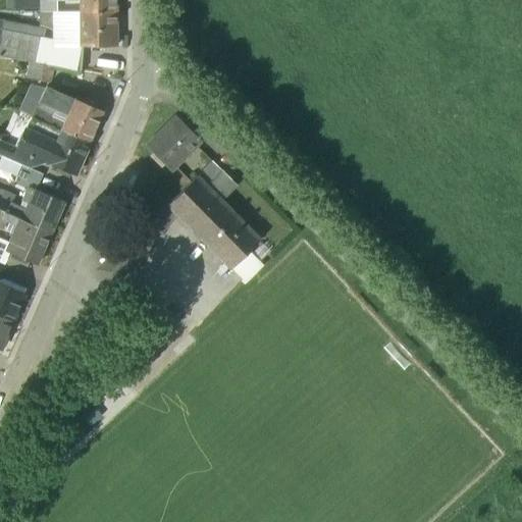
[(41,0),(42,12),(81,12),(80,0),(41,0)]
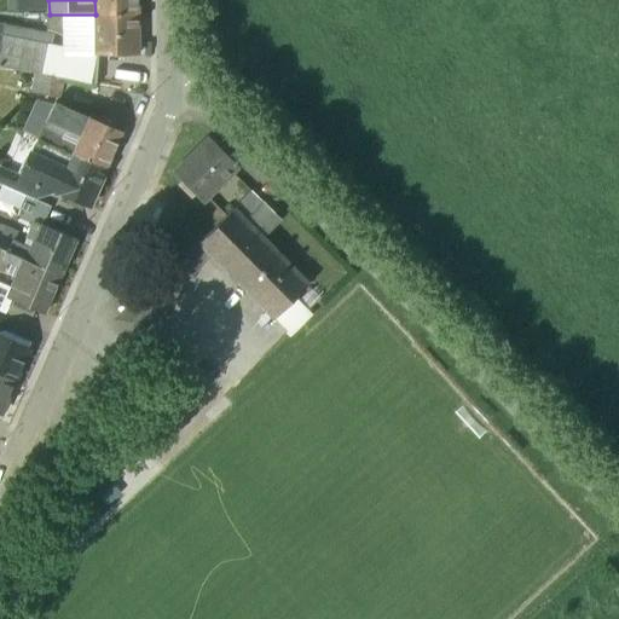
[(136,0),(94,0),(96,15),(137,13),(136,0)]
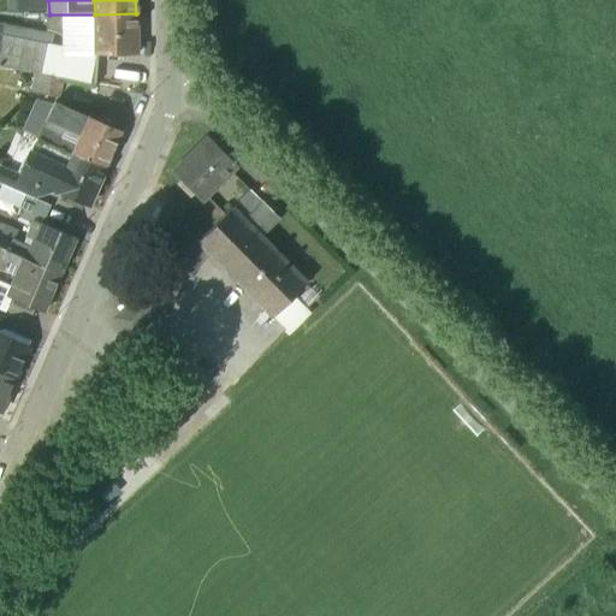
[(136,13),(95,15),(95,42),(87,42),(87,55),(136,55),(136,13)]
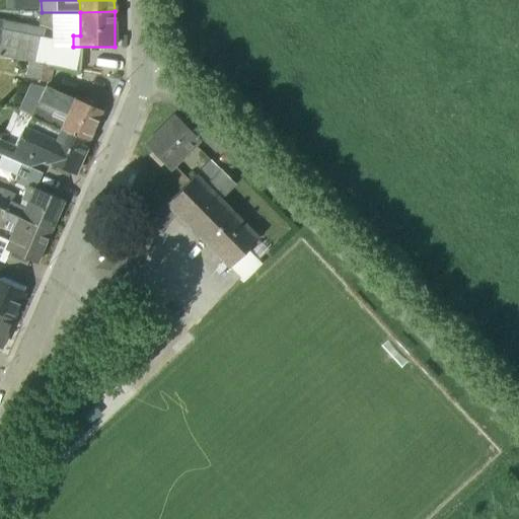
[(61,43),(2,31),(3,23),(0,22),(0,56),(52,67),(58,68),(59,56),(61,43)]
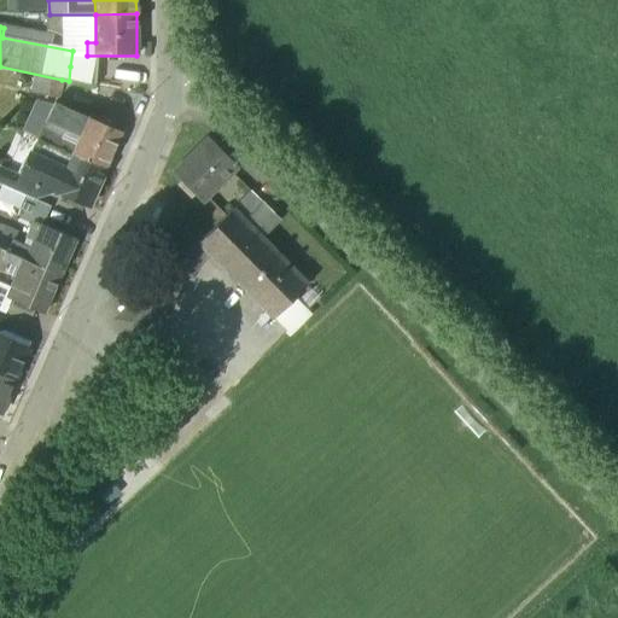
[(97,69),(70,66),(69,81),(95,87),(97,69)]
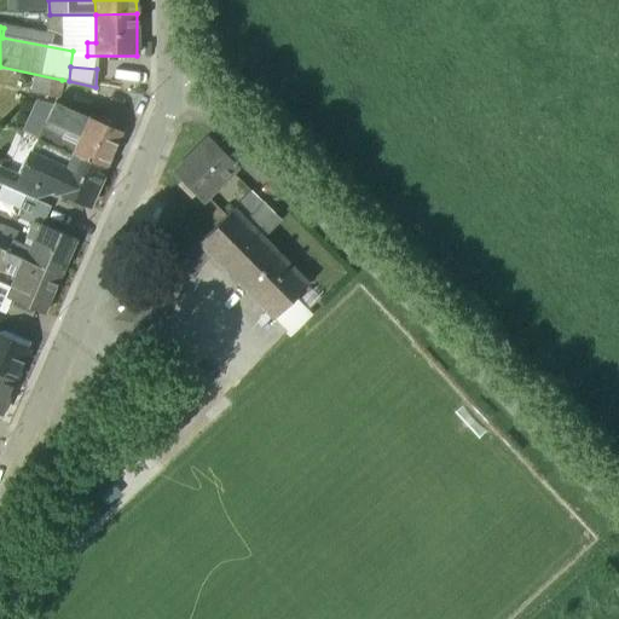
[(62,80),(36,75),(32,93),(57,98),(62,80)]
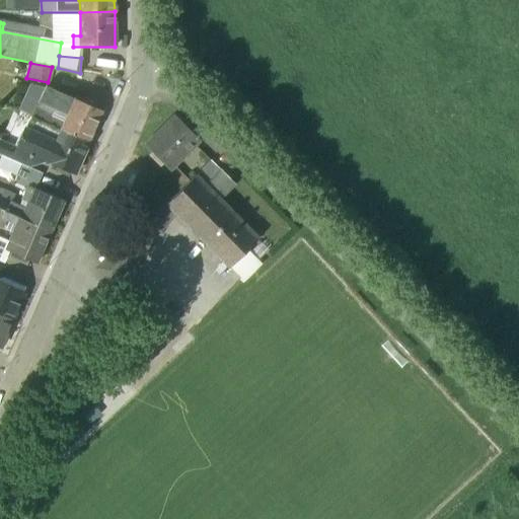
[(74,99),(46,86),(38,105),(52,112),(54,108),(67,114),(74,99)]
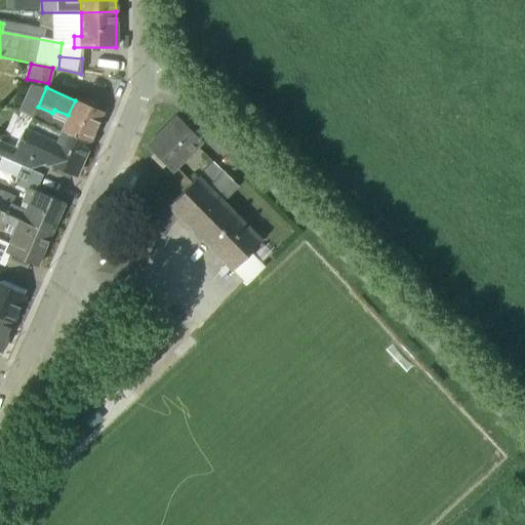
[(82,104),(75,101),(68,115),(65,122),(61,130),(89,143),(103,113),(94,109),(96,104),(84,98),(82,104)]
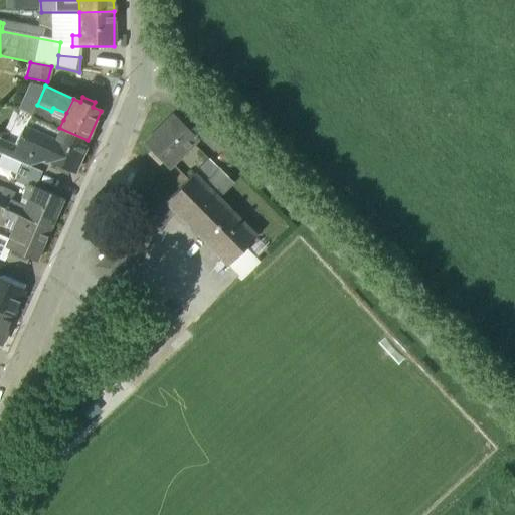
[(51,111),(37,105),(32,116),(46,122),(50,114),(51,111)]
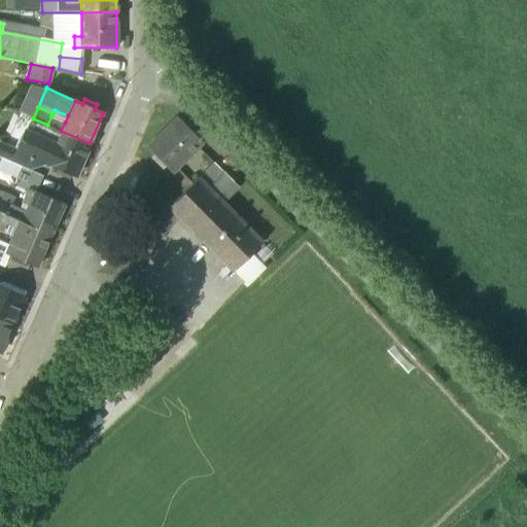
[(65,123),(51,116),(47,125),(61,131),(65,123)]
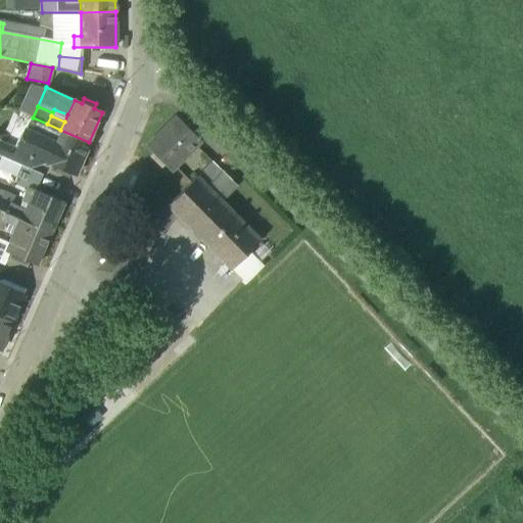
[(47,124),(33,117),(18,149),(18,150),(34,157),(44,161),(53,141),(56,142),(60,130),(47,124)]
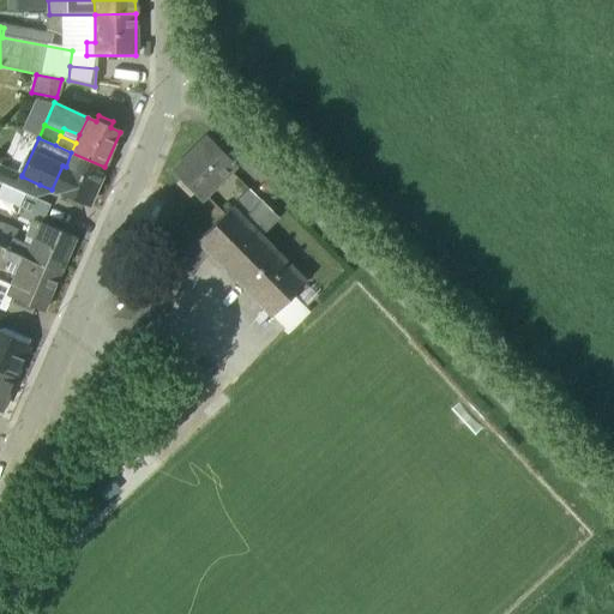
[(208,140),(173,174),(200,200),(234,167),(208,140)]
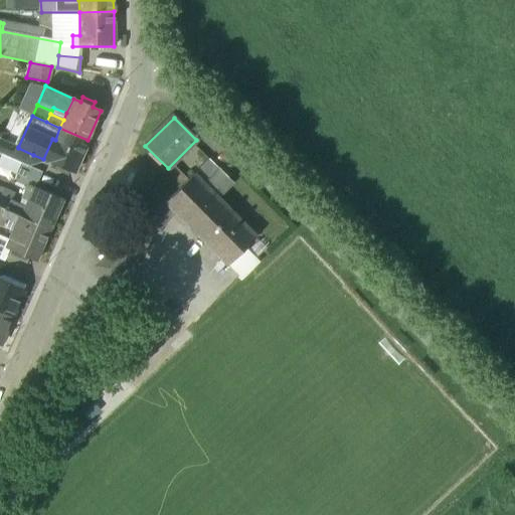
[(88,140),(59,128),(55,140),(52,139),(43,159),(48,162),(48,161),(74,172),(88,140)]
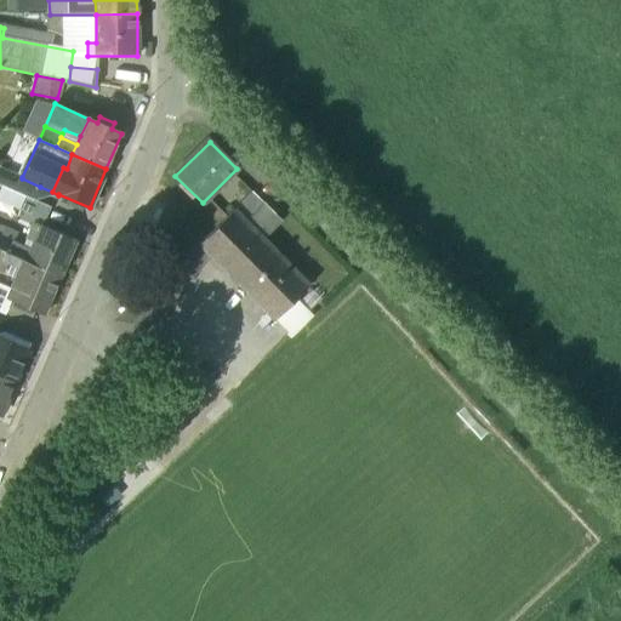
[(22,177),(0,167),(0,169),(0,184),(27,197),(34,199),(40,187),(22,178),(22,177)]
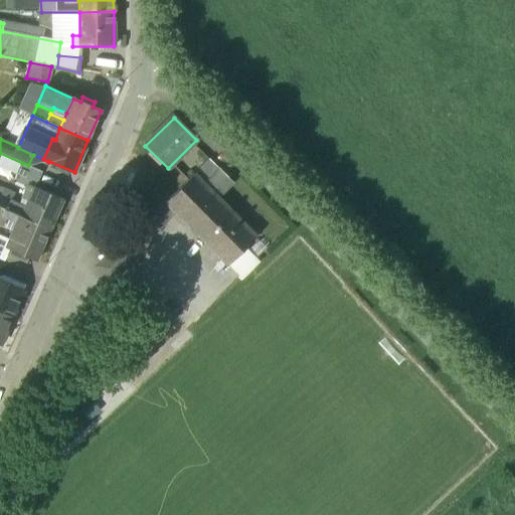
[(209,160),(194,175),(204,184),(219,169),(209,160)]
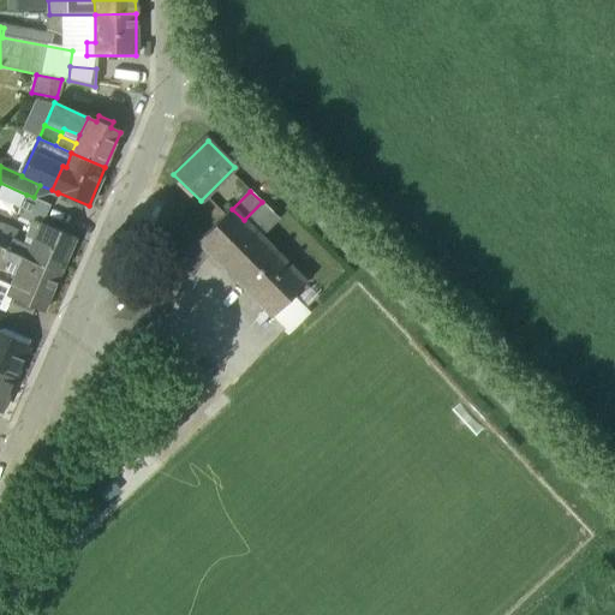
[(34,197),(27,195),(21,207),(46,218),(51,206),(34,197)]
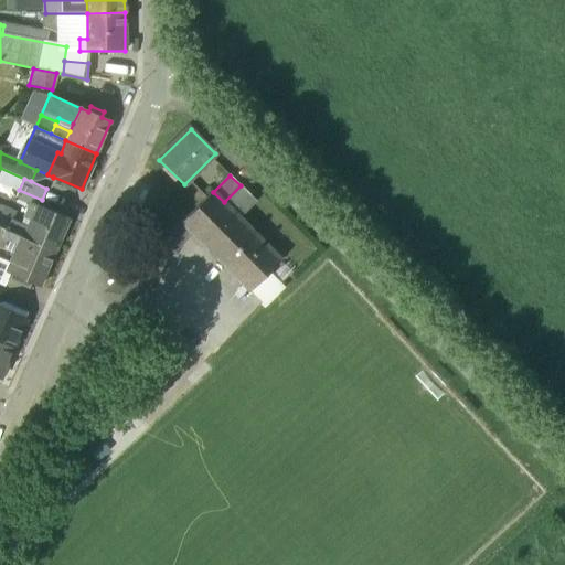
[(240,219),(256,202),(241,185),(224,202),(240,219)]
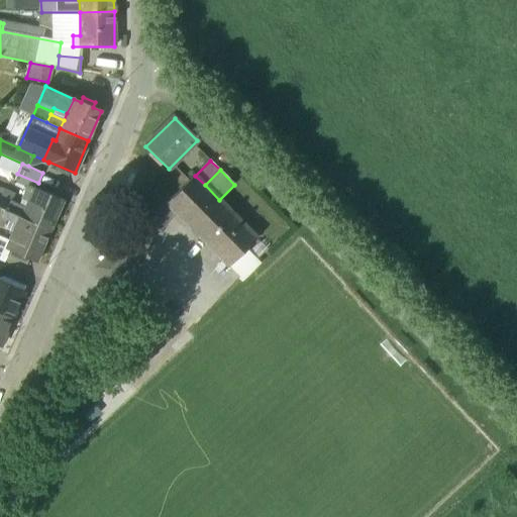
[(195,176),(167,203),(177,214),(229,267),(257,238),(219,200),(205,185),(195,176)]
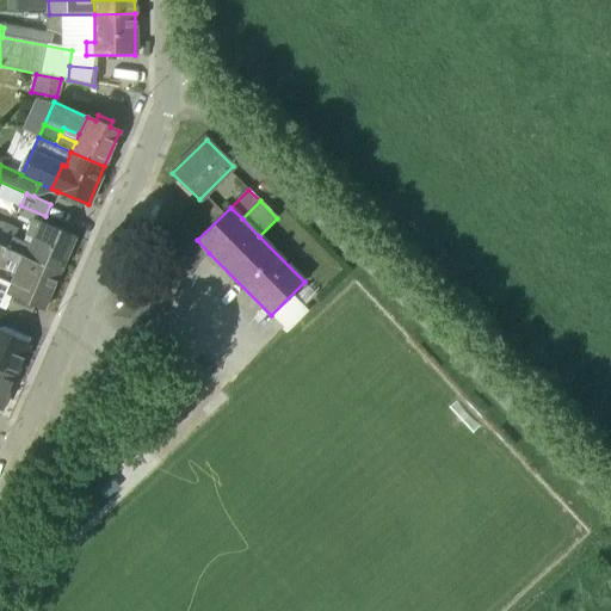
[(75,236),(42,222),(41,223),(34,220),(28,236),(35,239),(31,246),(13,239),(13,238),(7,250),(24,257),(60,272),(75,236)]
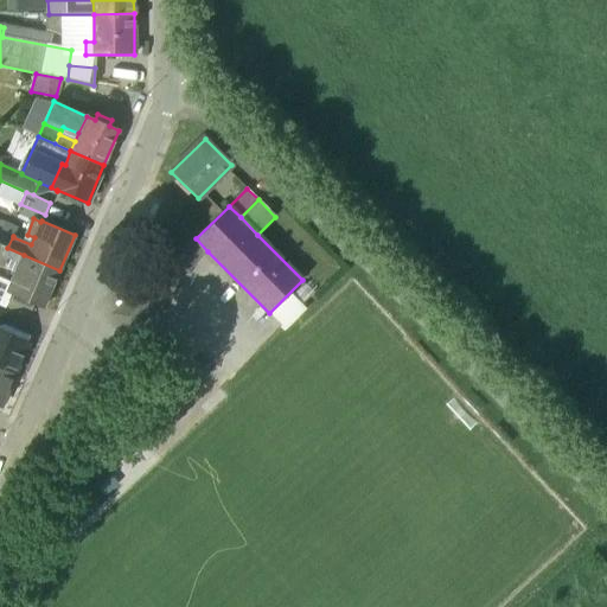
[(18,229),(5,223),(0,232),(0,243),(7,248),(13,236),(13,237),(18,229)]
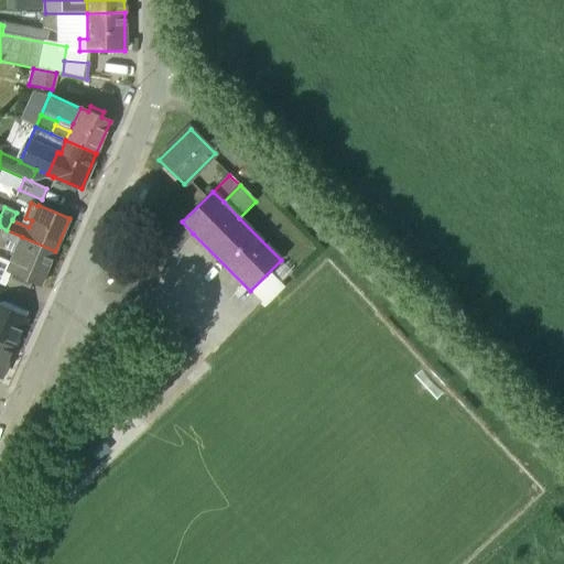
[(182,221),(175,229),(186,240),(193,234),(182,221)]
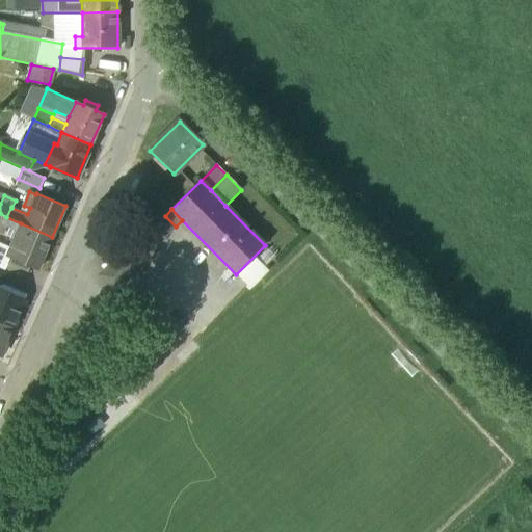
[(0,213),(0,231),(7,235),(7,236),(14,239),(21,223),(6,217),(0,213)]
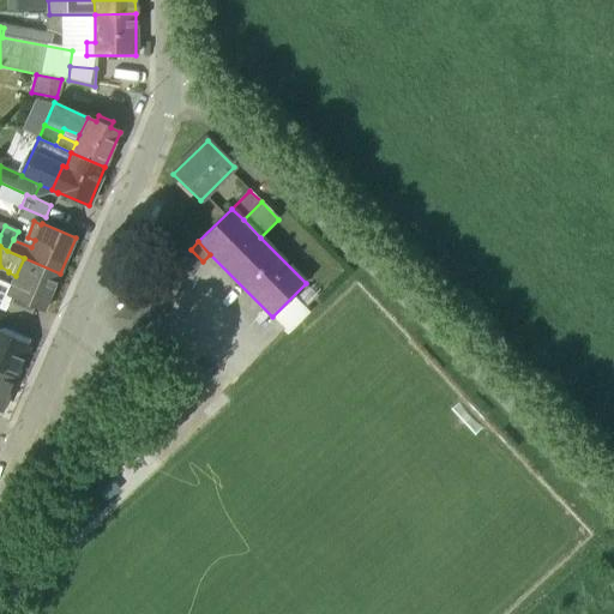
[(191,250),(164,276),(176,288),(203,262),(191,250)]
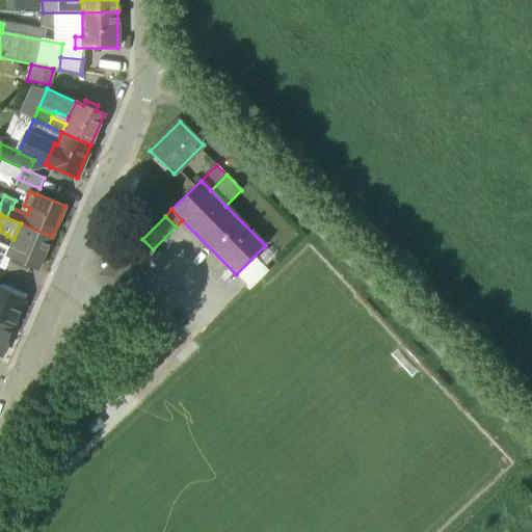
[(52,237),(21,223),(14,239),(6,257),(10,258),(8,263),(26,270),(28,265),(37,270),(52,237)]
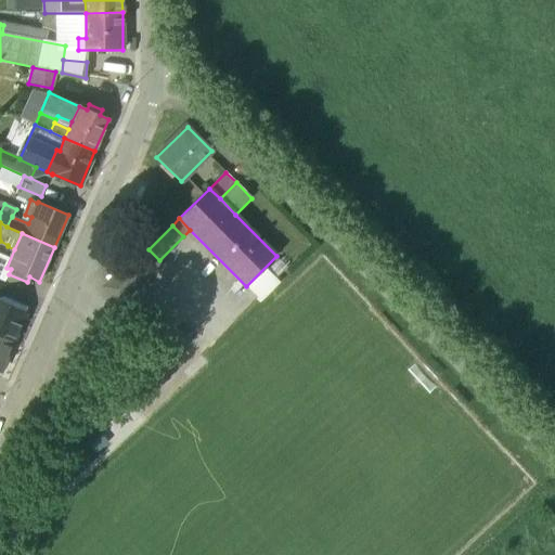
[(9,307),(0,302),(0,336),(14,343),(29,309),(12,301),(9,307)]
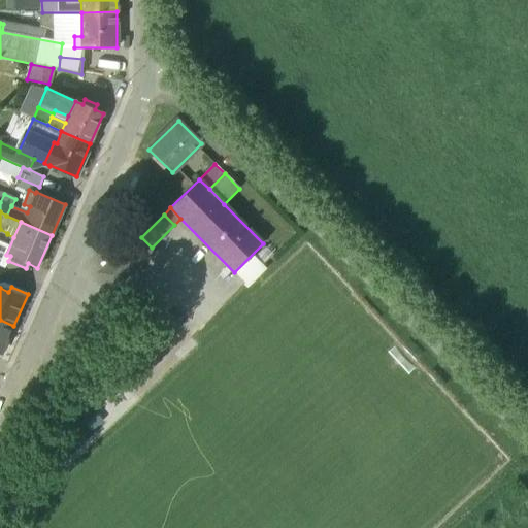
[(0,356),(13,326),(0,320),(0,356)]
